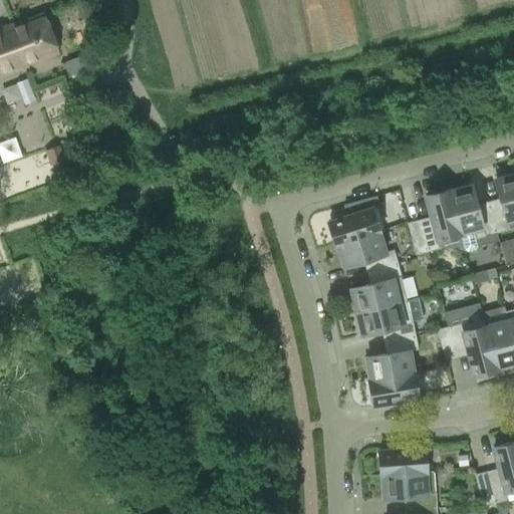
[(0,29),(0,74),(57,53),(42,14),(0,29)]
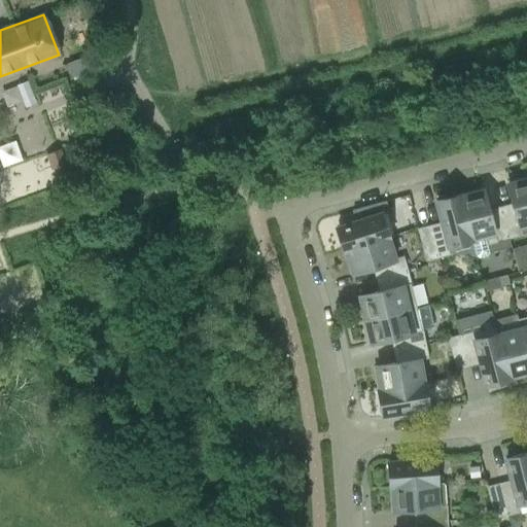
[(86,58),(67,66),(72,78),(92,70),(86,58)]
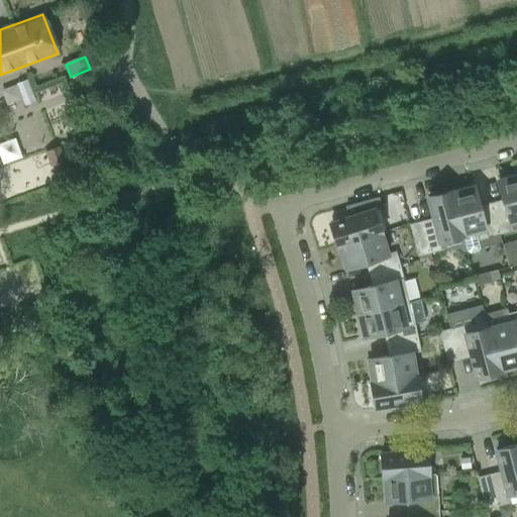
[(0,161),(36,146),(29,128),(0,140),(0,161)]
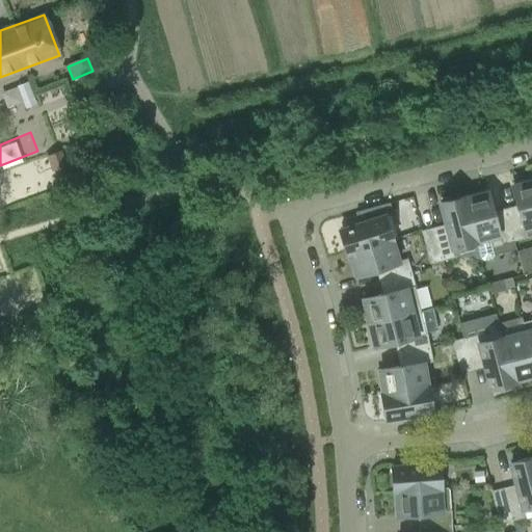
[(56,180),(68,176),(64,166),(65,166),(60,151),(46,157),(52,171),(53,171),(56,180)]
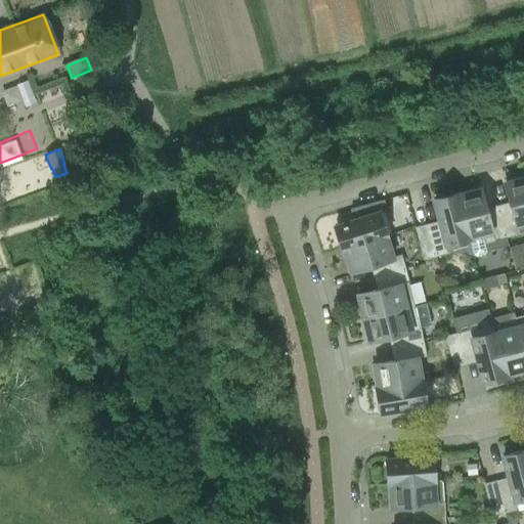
[(511,208),(498,211),(506,238),(509,237),(523,232),(523,175),(511,179),(511,181),(505,183),(511,208)]
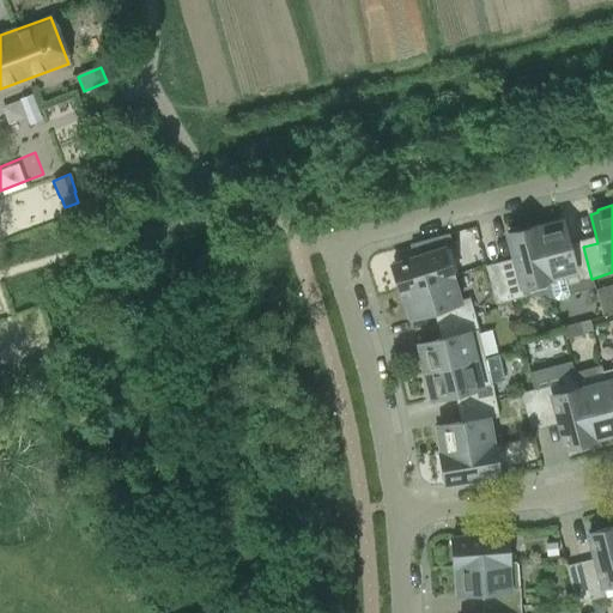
[(553,222),(534,226),(548,279),(553,298),(557,301),(566,298),(569,293),(566,285),(592,279),(583,247),(570,250),(562,222),(554,224),(553,222)]
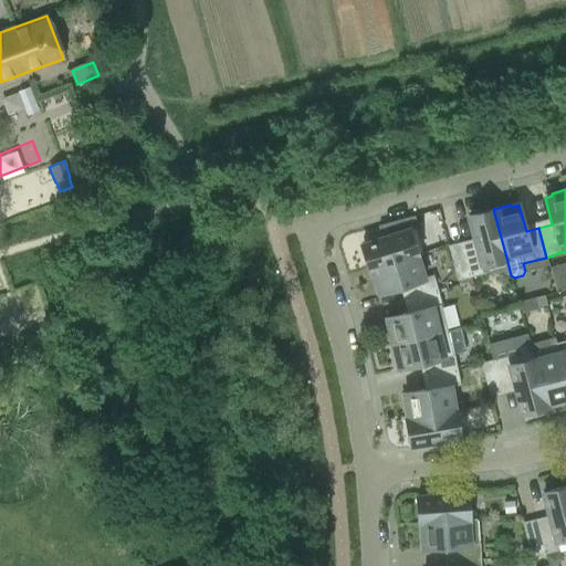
[(475,244),(463,248),(470,278),(484,273),(482,263),(506,258),(493,209),(468,216),(475,244)]
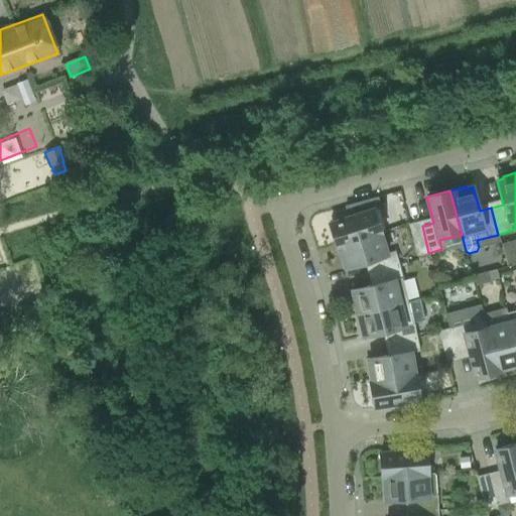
[(329,224),(336,246),(379,233),(372,211),(381,208),(378,197),(352,204),(355,216),(329,224)]
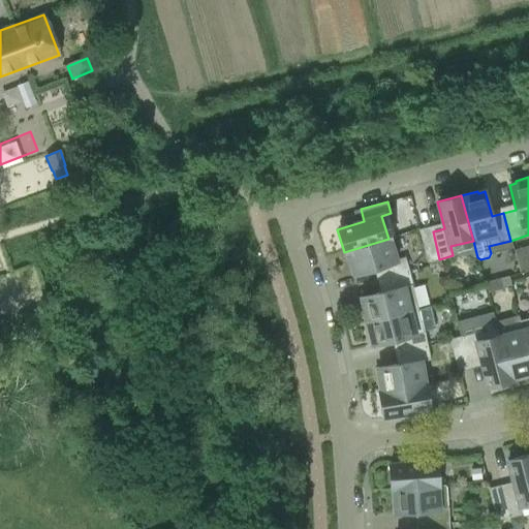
[(439,259),(433,231),(421,236),(428,262),(439,259)]
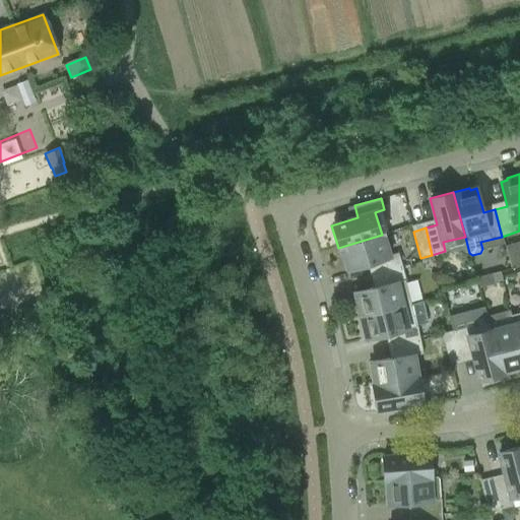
[(372,262),(376,274),(402,267),(398,253),(389,256),(382,235),(338,248),(344,264),(346,264),(348,270),(372,262)]
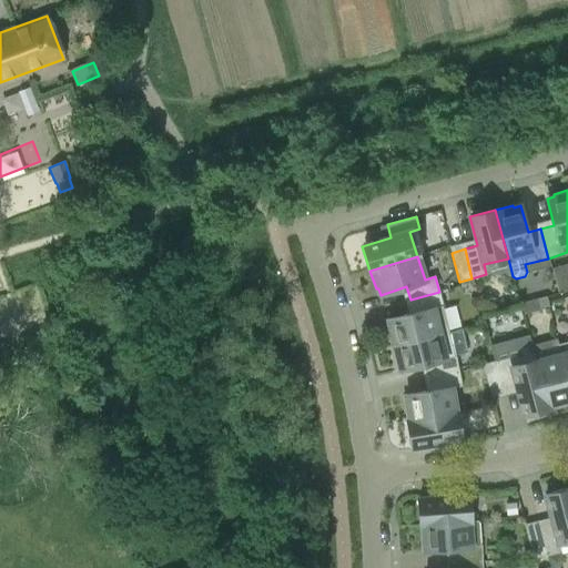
[(387,327),(392,346),(448,332),(443,307),(444,307),(439,292),(411,300),(414,313),(387,320),(389,327),(387,327)]
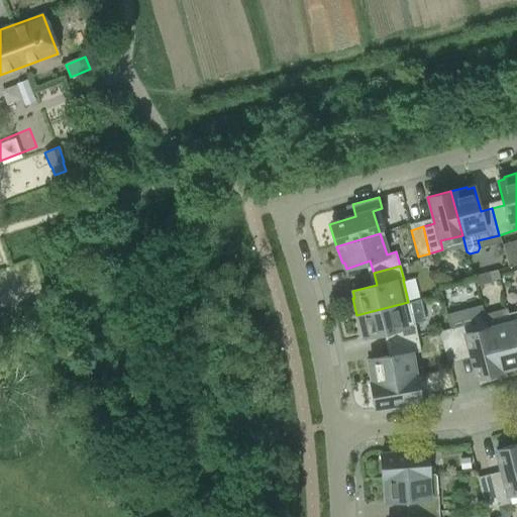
[(488,273),(474,277),(476,287),(491,283),(488,273)]
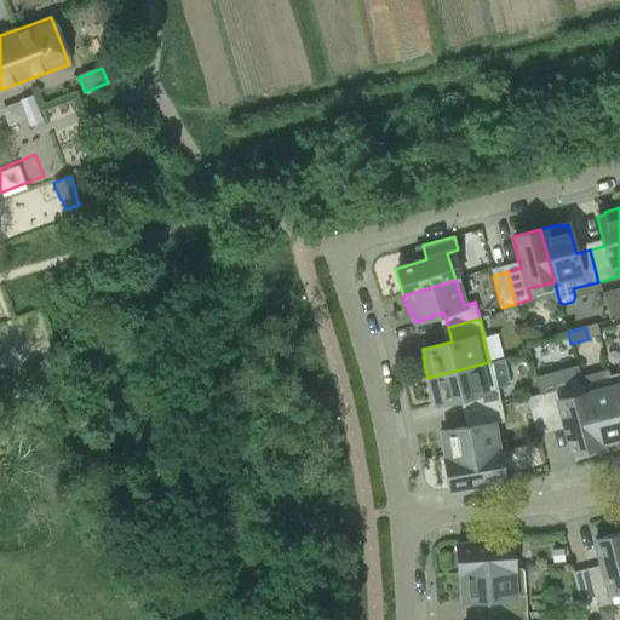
[(465,397),(469,412),(501,405),(498,388),(509,385),(501,359),(489,362),(428,378),(431,397),(435,396),(436,405),(465,397)]
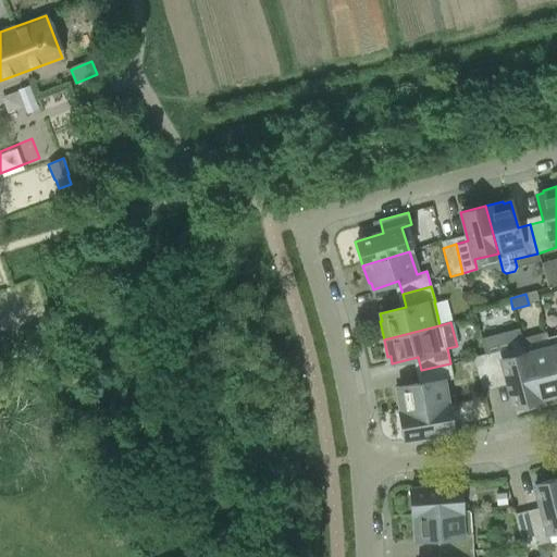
[(556,335),(547,337),(549,347),(556,375),(556,335)]
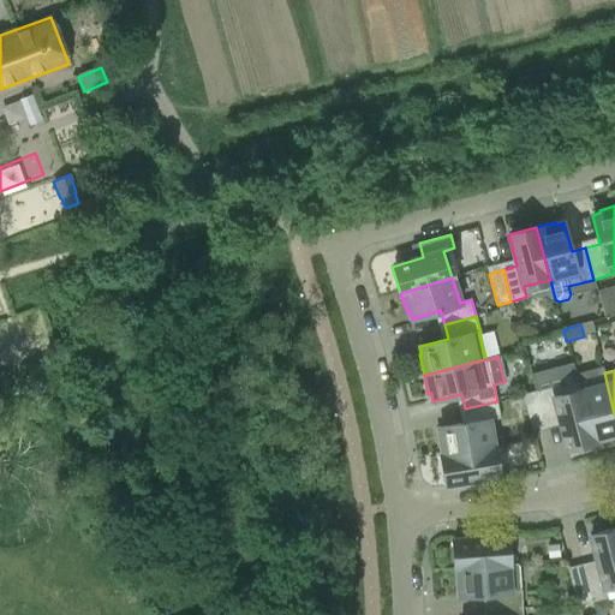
[(536,390),(544,423),(559,419),(567,451),(595,443),(580,390),(578,382),(553,388),(551,387),(536,390)]
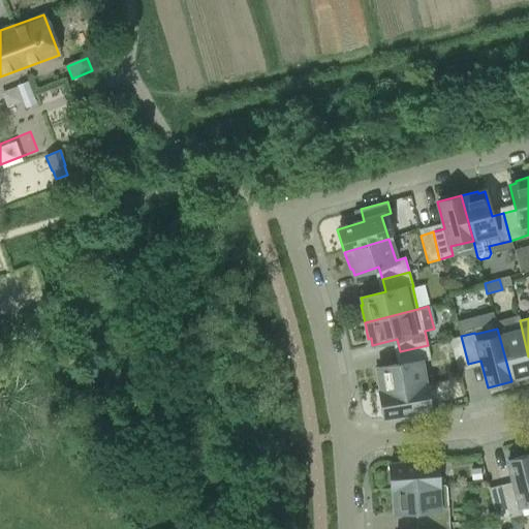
[(528,356),(522,330),(499,336),(511,381),(528,376),(527,374),(528,373),(528,356)]
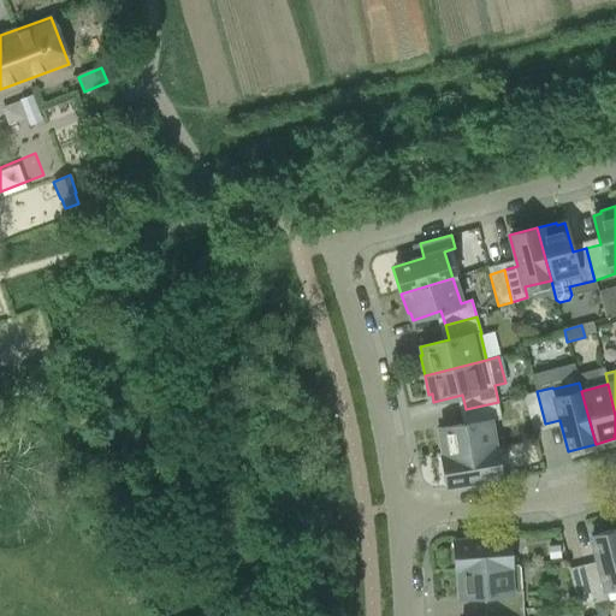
[(532,427),(545,424),(537,391),(523,396),(532,427)]
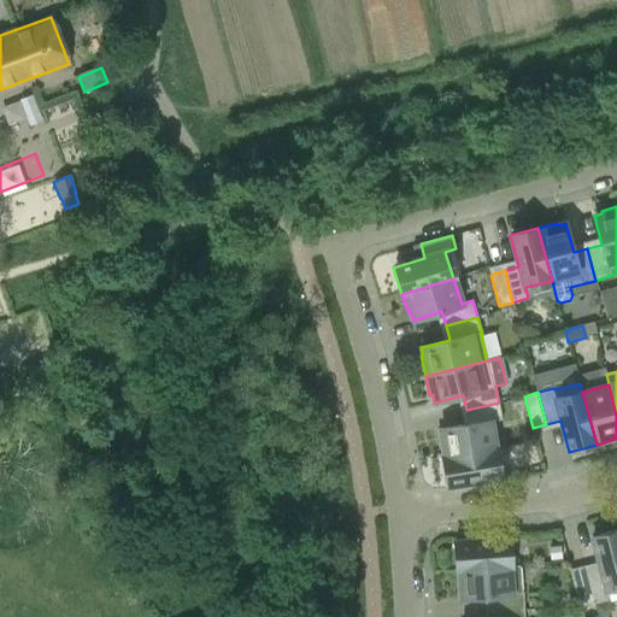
[(439,438),(442,458),(495,448),(491,422),(503,421),(499,403),(466,410),(469,424),(440,429),(441,438),(439,438)]
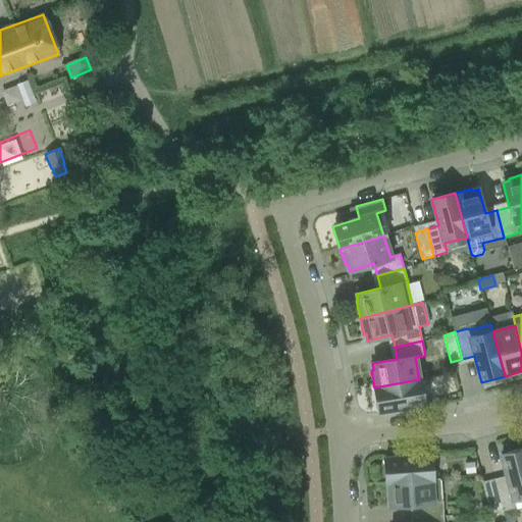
[(419,379),(374,387),(378,411),(423,403),(419,379)]
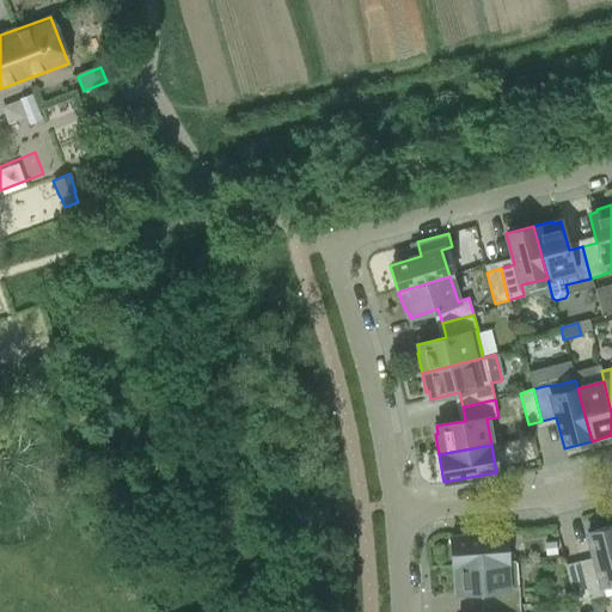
[(595,564),(581,568),(589,599),(605,595),(601,585),(611,581),(611,525),(587,533),(595,564)]
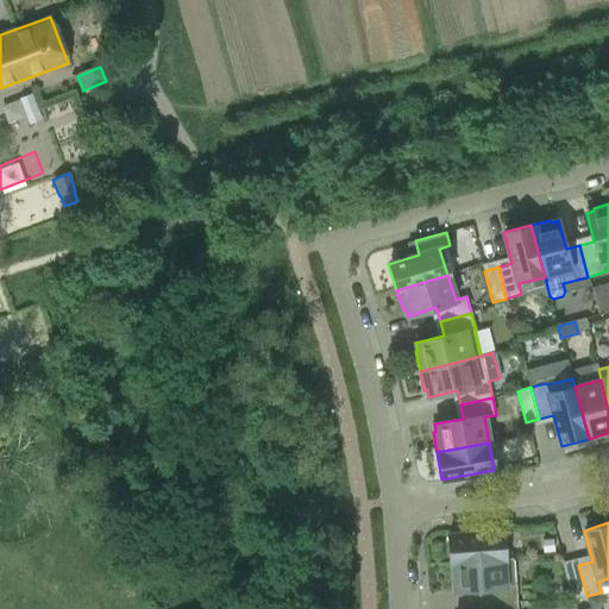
[(449,535),(450,563),(503,559),(502,531),(449,535)]
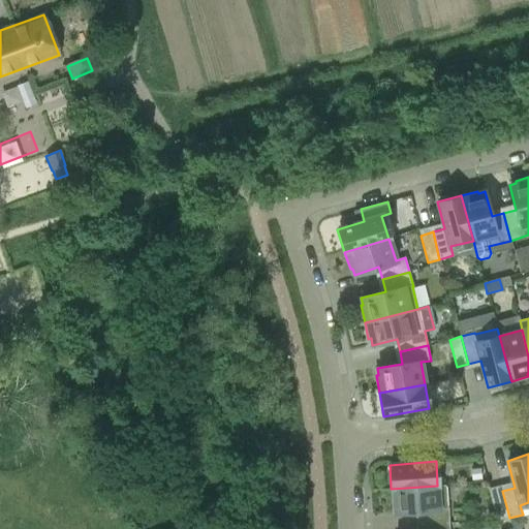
[(479,469),(470,470),(471,479),(479,479),(479,469)]
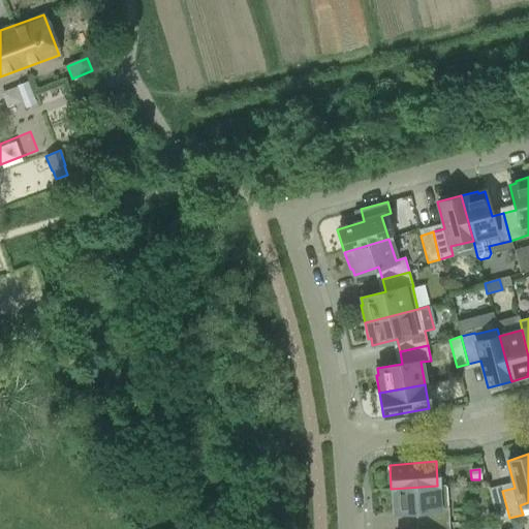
[(421,510),(421,524),(449,523),(448,507),(447,508),(445,485),(437,486),(391,489),(393,506),(395,505),(395,512),(421,510)]
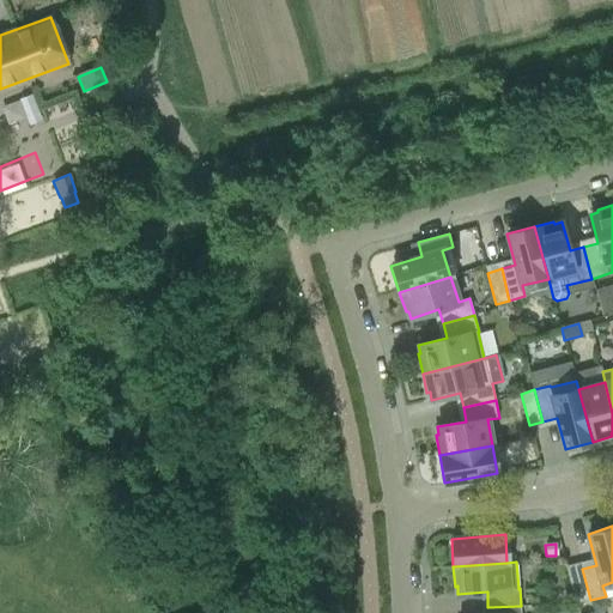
[(590,600),(582,569),(568,572),(576,604),(590,600)]
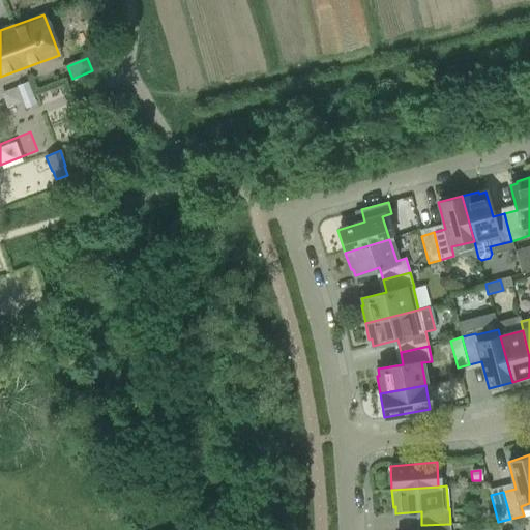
[(523,517),(510,520),(512,529),(522,529),(525,525),(523,517)]
